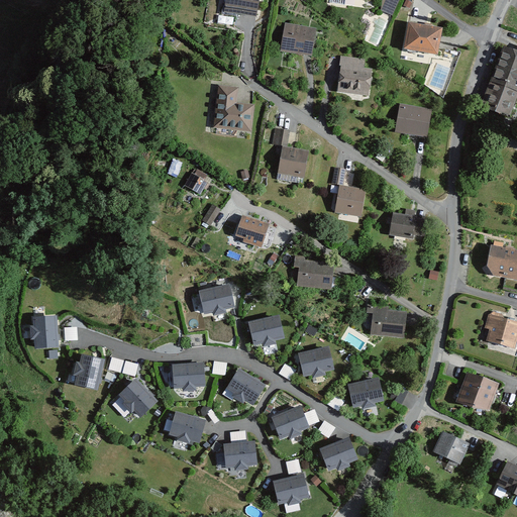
[(257,0),(227,0),(226,8),(255,14),(257,0)]
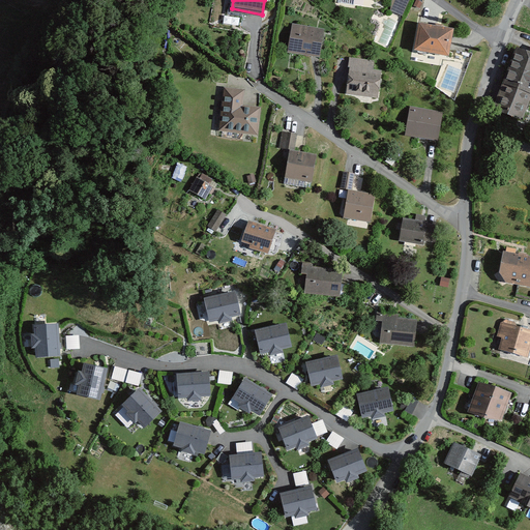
[(411,0),(393,0),(392,10),(404,16),(411,0)]
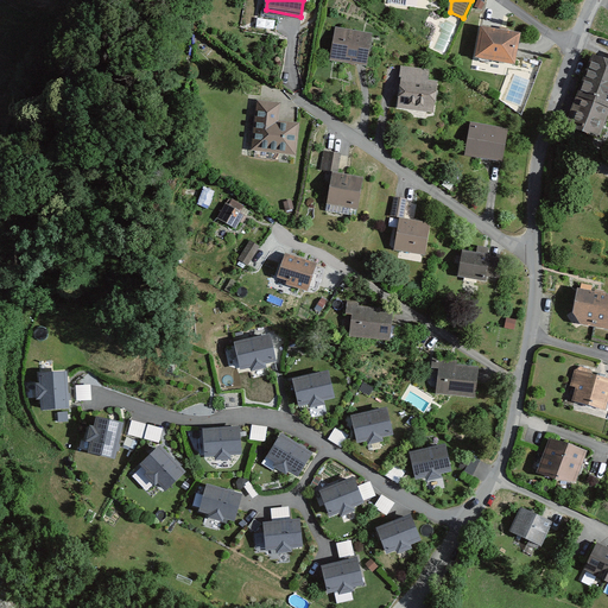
[(523,33),(487,26),(482,52),(518,58),(523,33)]
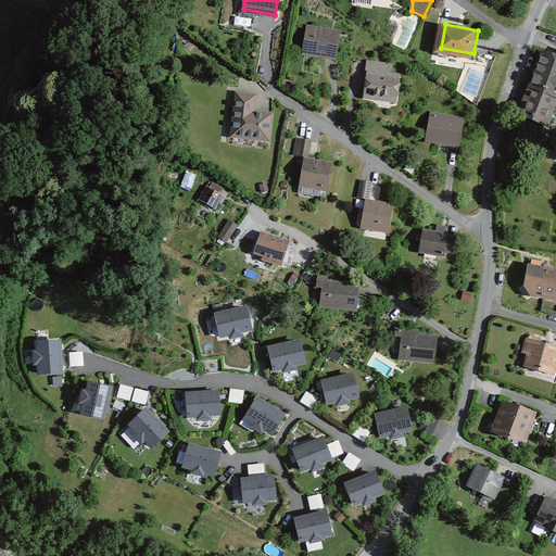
[(339,30),(308,25),(303,53),(335,58),(339,30)]
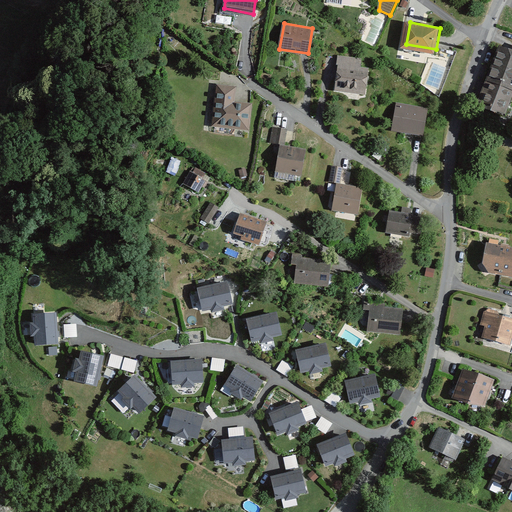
[(511,51),(500,47),(481,102),(504,113),(511,92),(511,51)]
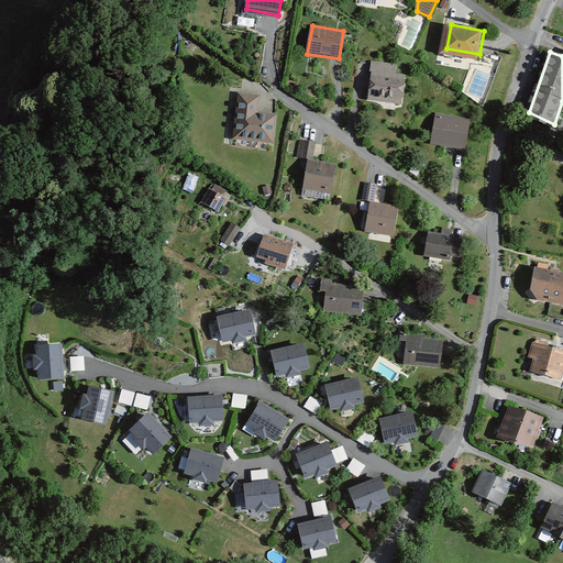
[(396,65),(374,63),(370,98),(399,102),(403,76),(395,75),(396,65)]
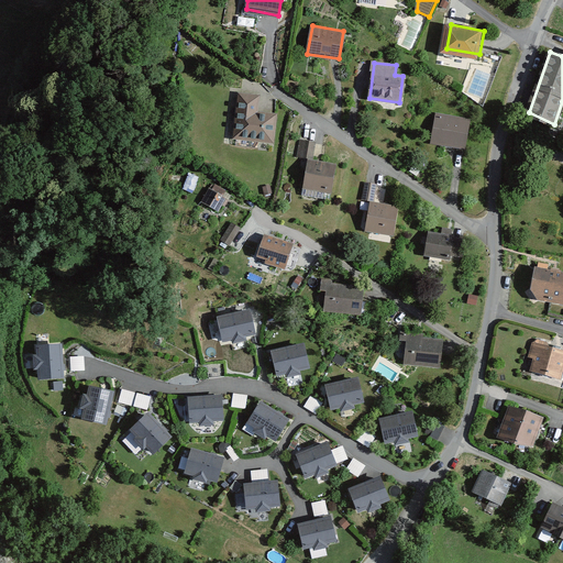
[(260,96),(240,94),(235,138),(273,141),(275,114),(257,112),(260,96)]
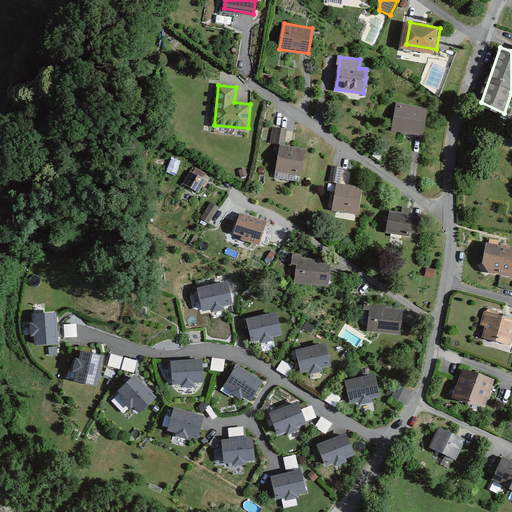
[(427,110),(398,105),(394,128),(423,134),(427,110)]
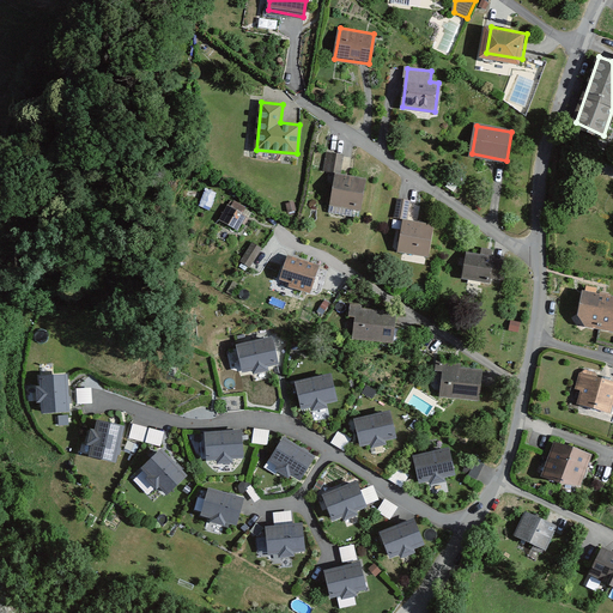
[(344,156),(329,152),(327,169),(340,171),(344,156)]
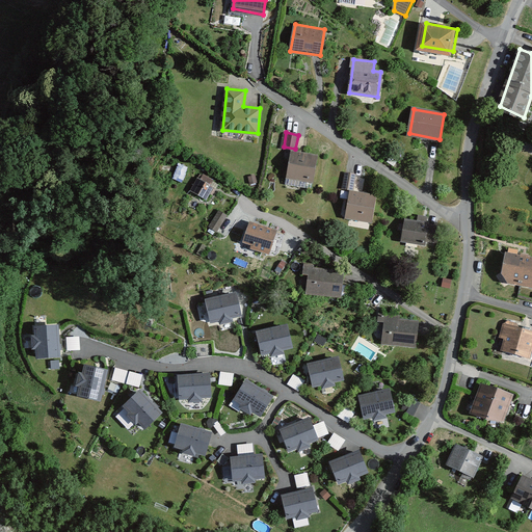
[(318,155),(294,151),(289,177),(314,181),(318,155)]
